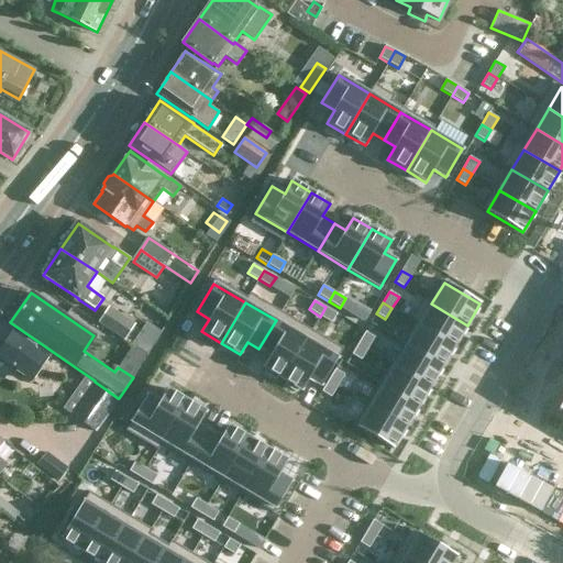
[(431,304),(419,324),(454,345),(467,326),(431,304)]
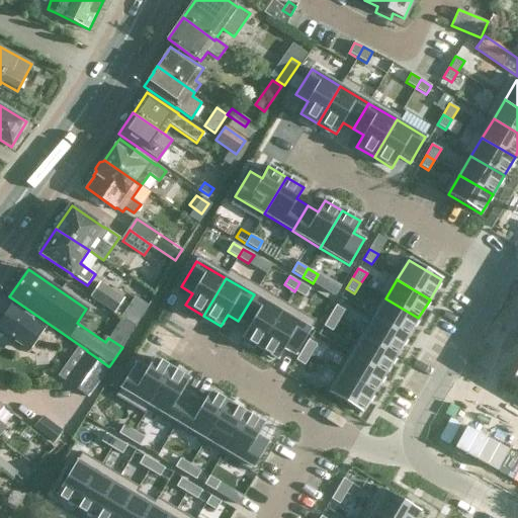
[(101,282),(91,295),(115,312),(124,298),(101,282)]
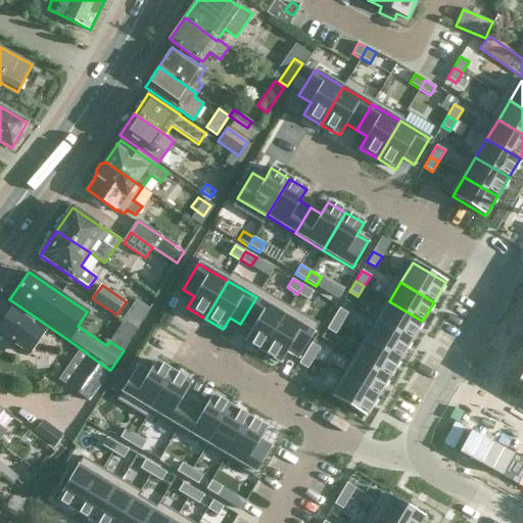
[(302,285),(297,294),(307,300),(313,291),(302,285)]
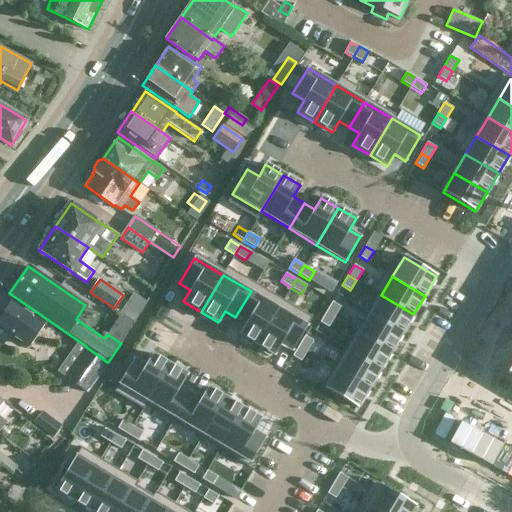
[(251,291),(235,317),(246,323),(239,334),(256,345),(278,308),(251,291)]
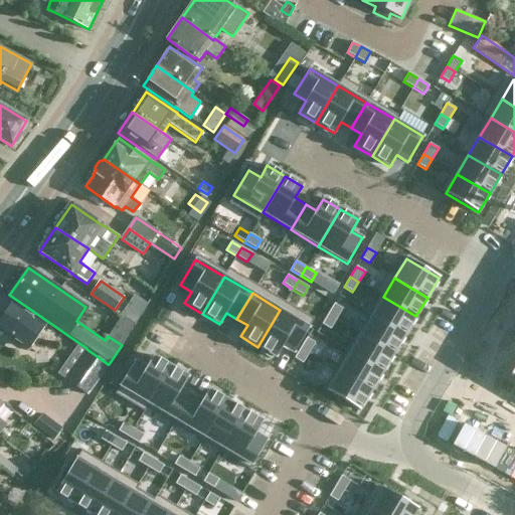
[(383,297),(372,315),(404,335),(415,316),(383,297)]
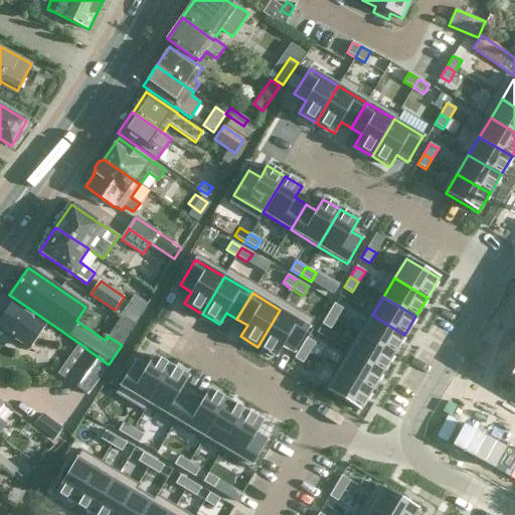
[(334,304),(328,314),(336,319),(342,309),(334,304)]
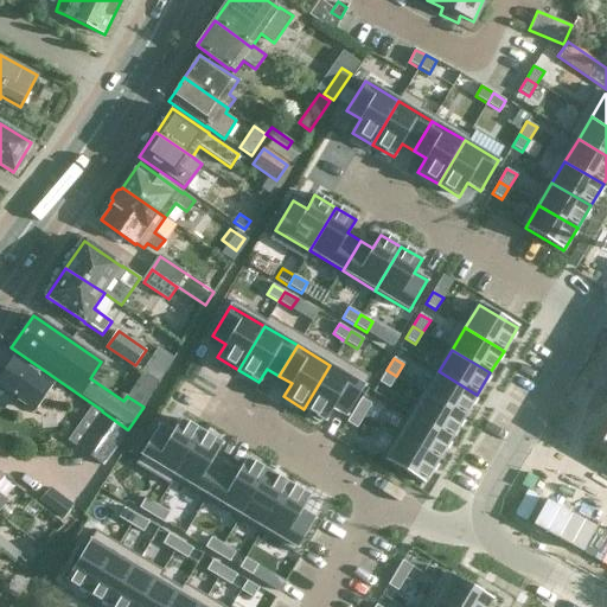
[(0,385),(34,409),(50,388),(11,360),(6,366),(0,365),(0,385)]
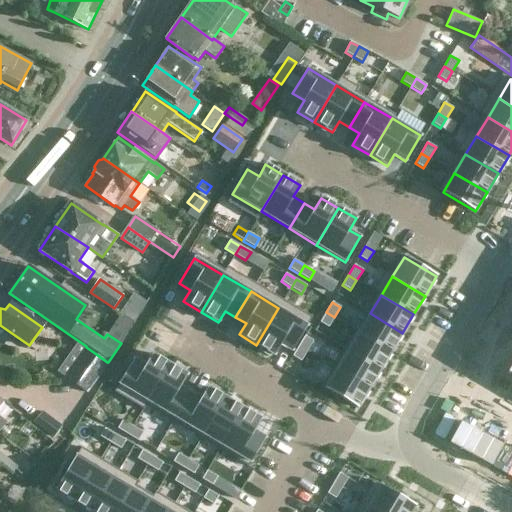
[(278,308),(256,345),(274,355),(281,344),(292,350),(307,325),(278,308)]
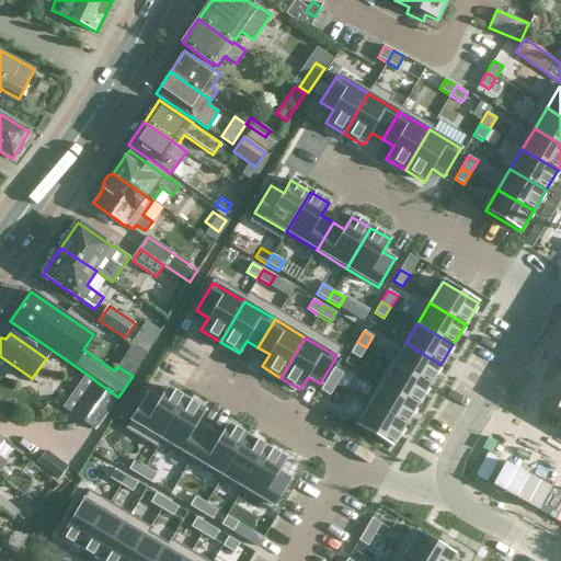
[(357,342),(351,353),(359,358),(366,347),(357,342)]
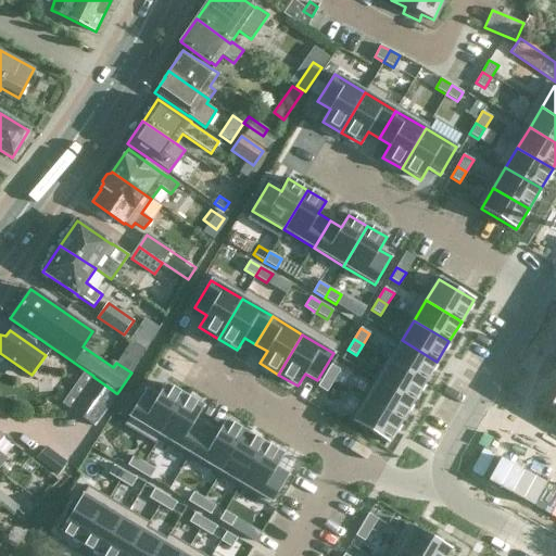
[(402,340),(390,361),(425,381),(437,362),(402,340)]
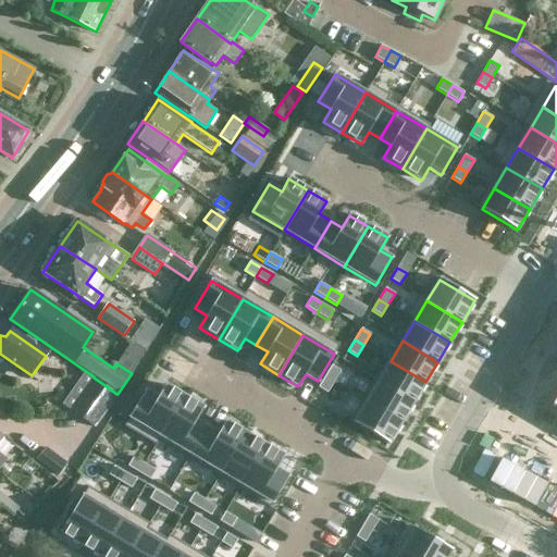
[(391,361),(379,381),(413,403),(425,382),(391,361)]
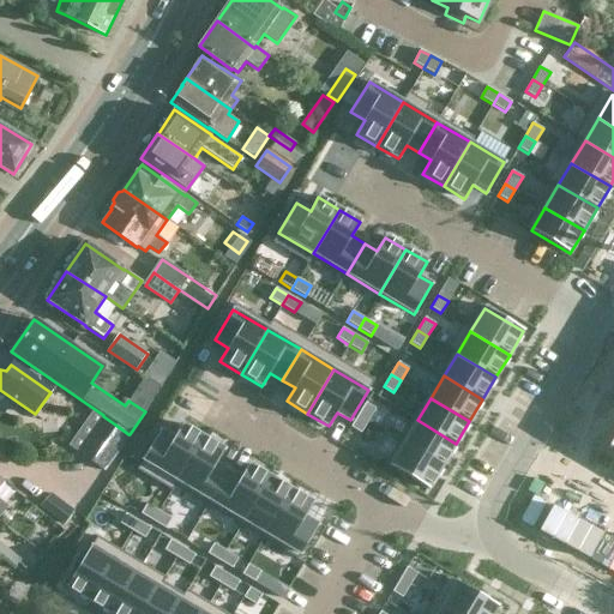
[(366,403),(357,415),(368,421),(375,409),(366,403)]
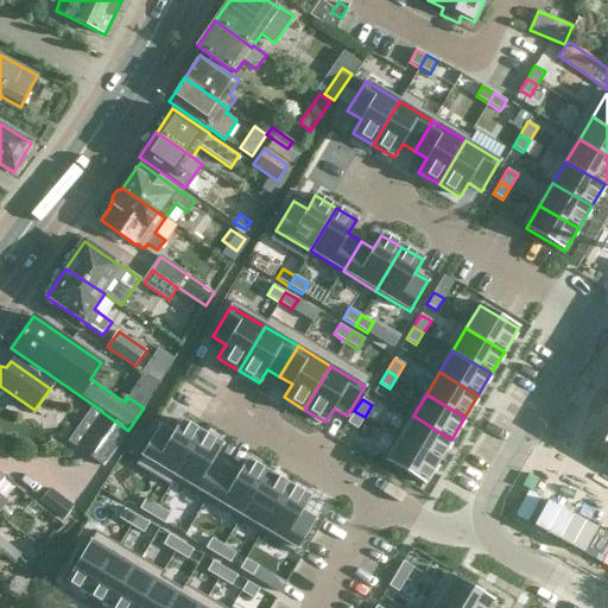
[(354,411),(347,423),(358,429),(365,417),(354,411)]
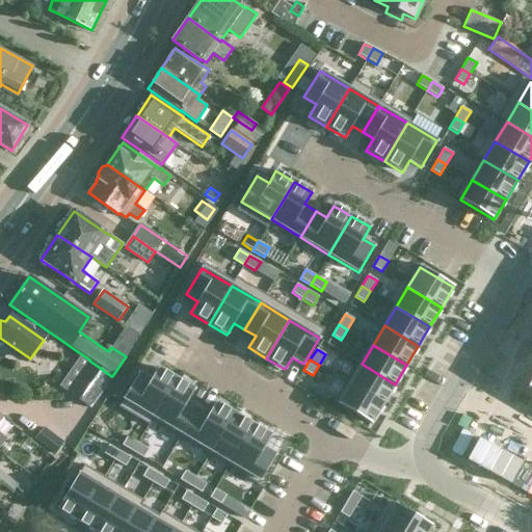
[(65,394),(72,397),(88,408),(111,376),(89,361),(65,394)]
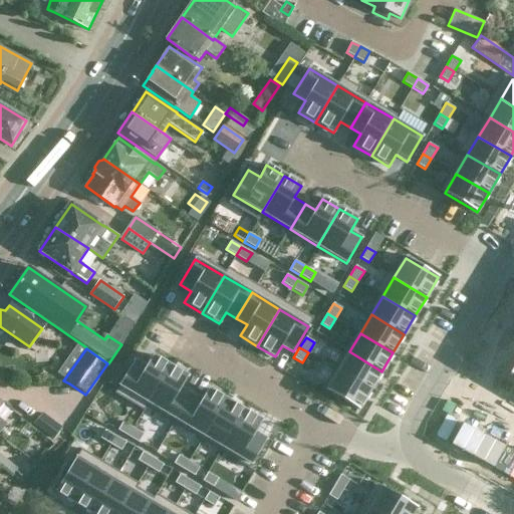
[(349,351),(338,370),(370,390),(381,371),(349,351)]
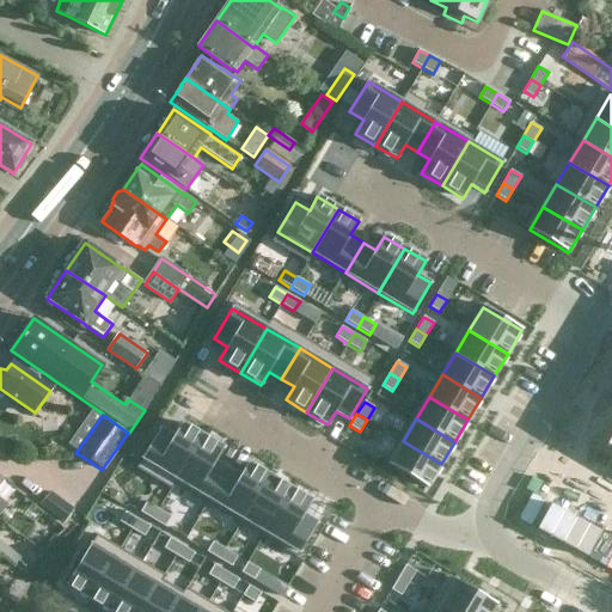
[(160,429),(142,459),(176,479),(202,435),(182,423),(173,436),(160,429)]
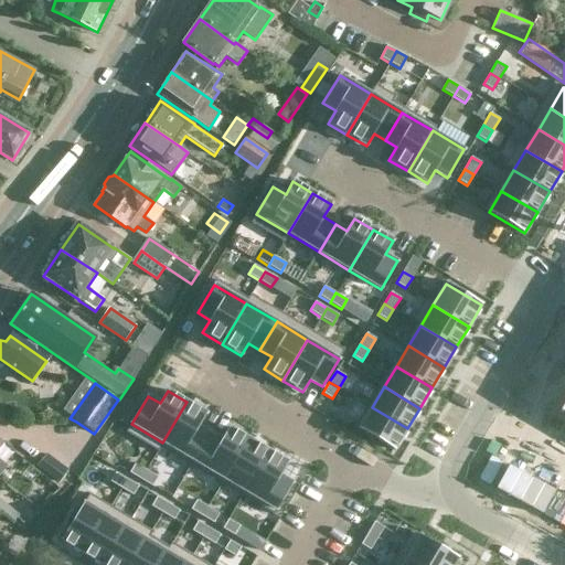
[(187,402),(162,443),(193,461),(210,433),(199,426),(206,414),(187,402)]
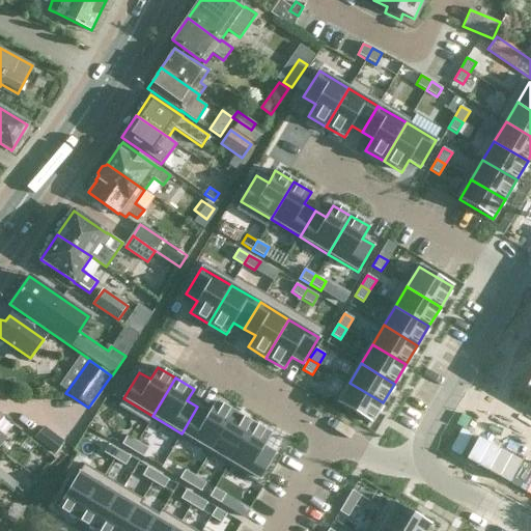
[(350,383),(337,402),(371,423),(383,402),(350,383)]
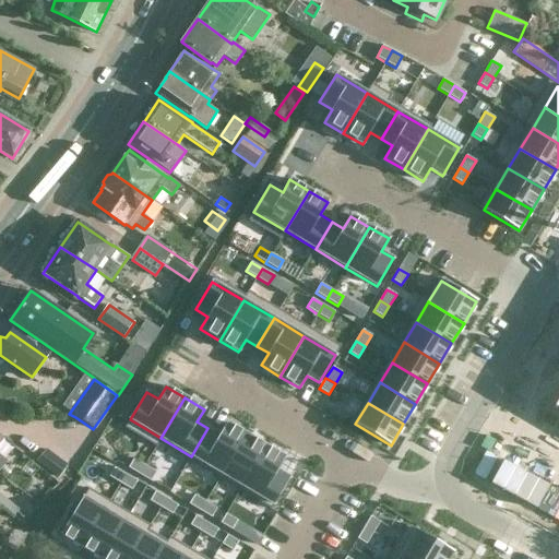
[(207,428),(191,456),(222,474),(246,435),(226,423),(219,436),(207,428)]
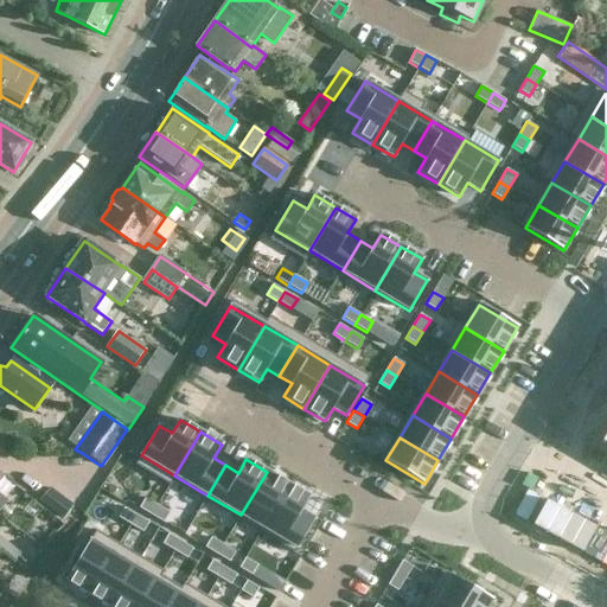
[(267,472),(241,515),(262,529),(288,485),(267,472)]
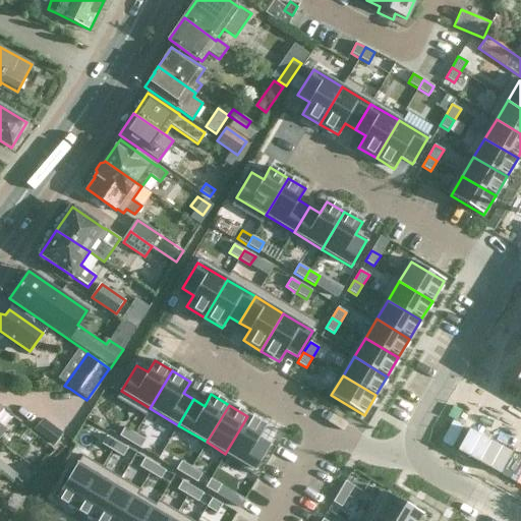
[(33,428),(38,432),(52,444),(62,430),(42,415),(33,428)]
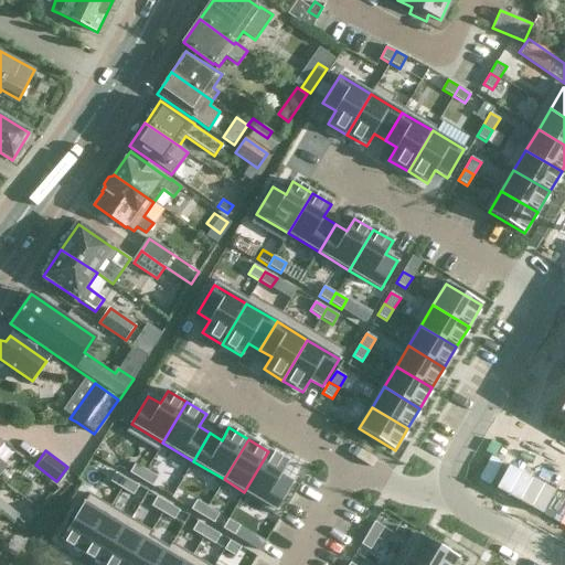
[(268,451),(244,492),(276,511),(292,482),(280,476),(288,462),(268,451)]
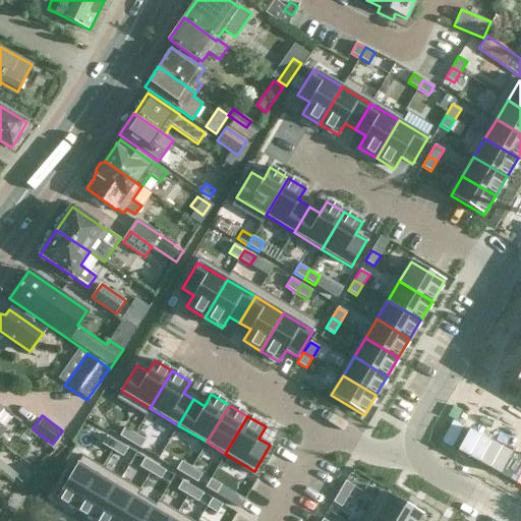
[(124,427),(119,436),(129,443),(134,433),(124,427)]
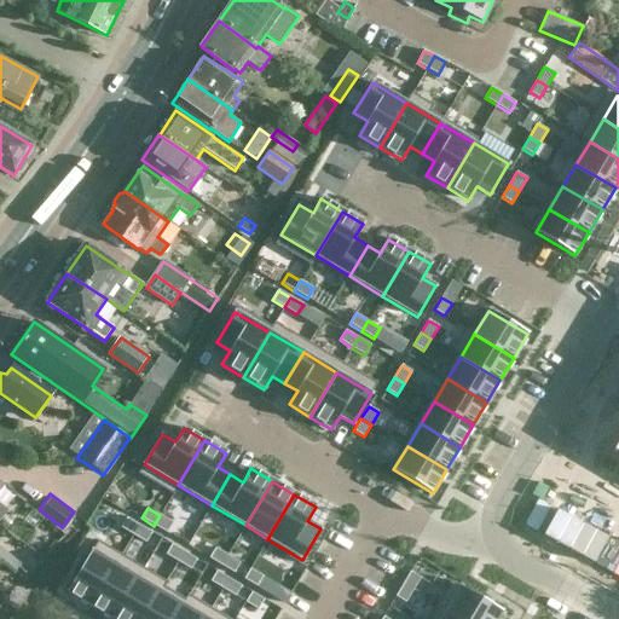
[(160,515),(154,526),(167,533),(173,522),(160,515)]
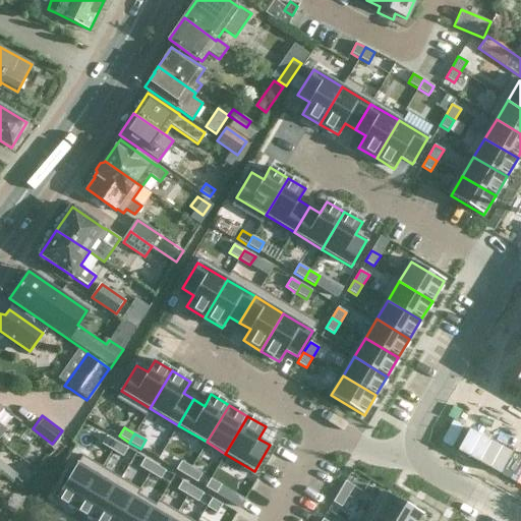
[(107,436),(102,445),(112,451),(117,442),(107,436)]
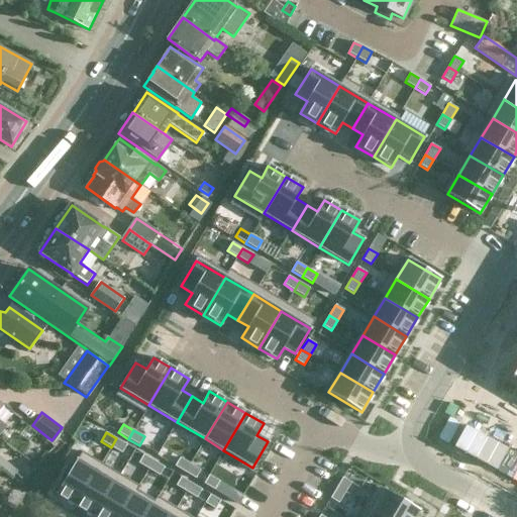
[(116,438),(111,447),(121,453),(126,444),(116,438)]
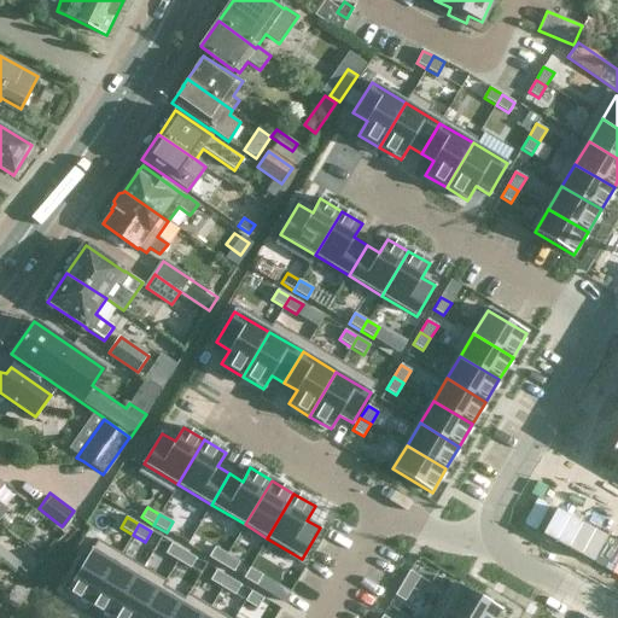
[(172,543),(165,554),(178,561),(184,551),(172,543)]
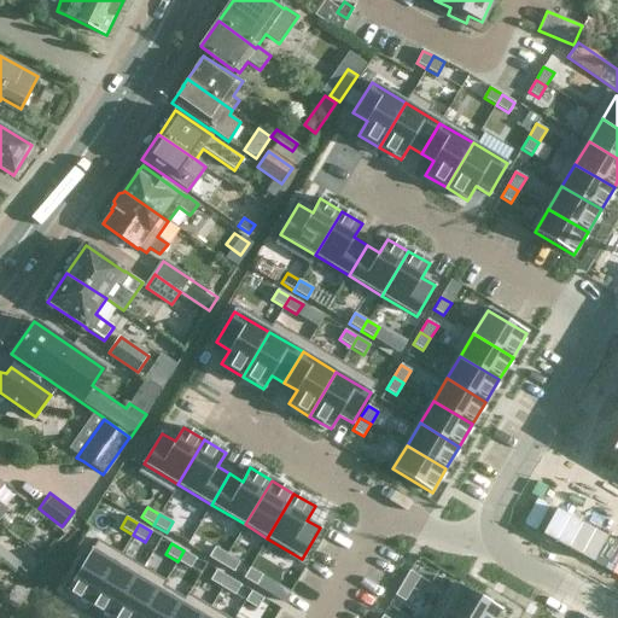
[(215,547),(209,558),(221,565),(227,554),(215,547)]
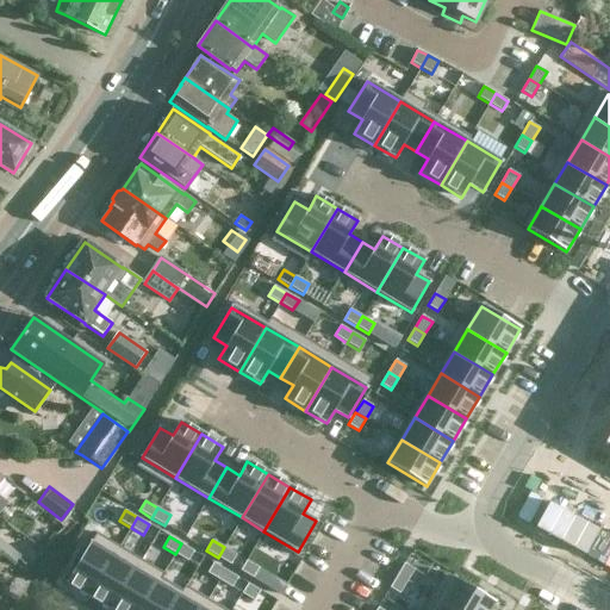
[(91,543),(66,584),(89,598),(113,556),(91,543)]
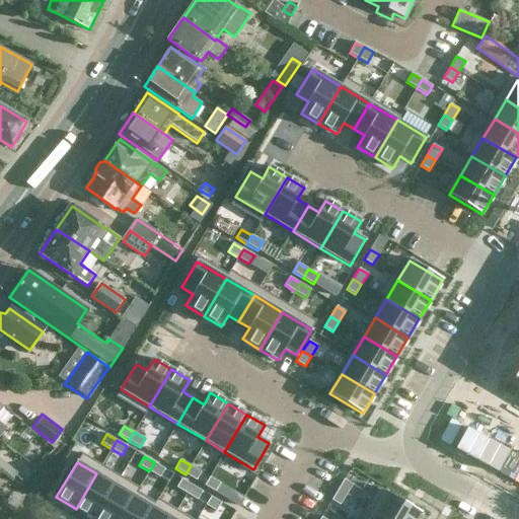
[(154,462),(149,471),(159,477),(164,469),(154,462)]
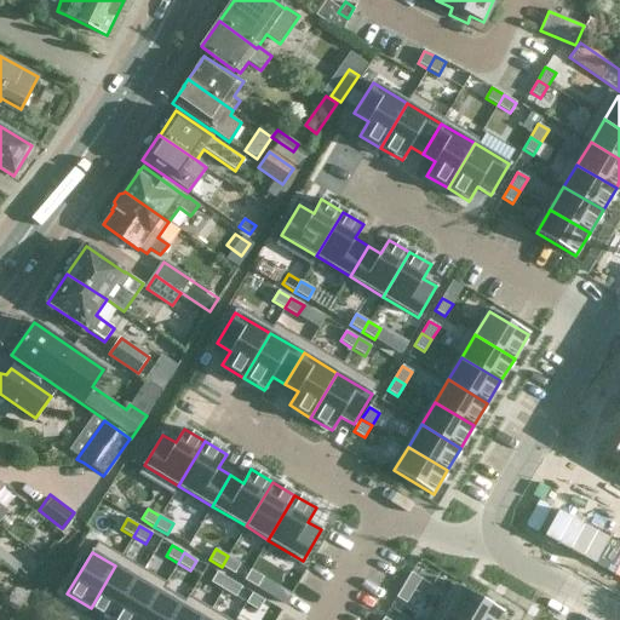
[(228,556),(222,567),(234,574),(240,563),(228,556)]
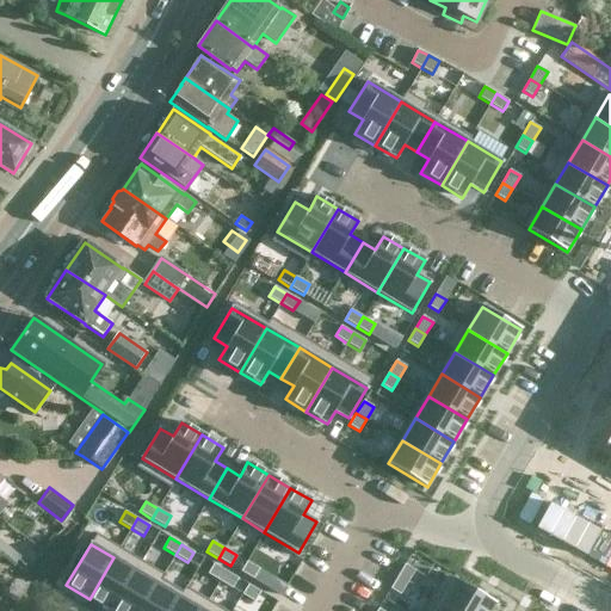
[(113,557),(90,599),(110,610),(111,610),(136,571),(113,557)]
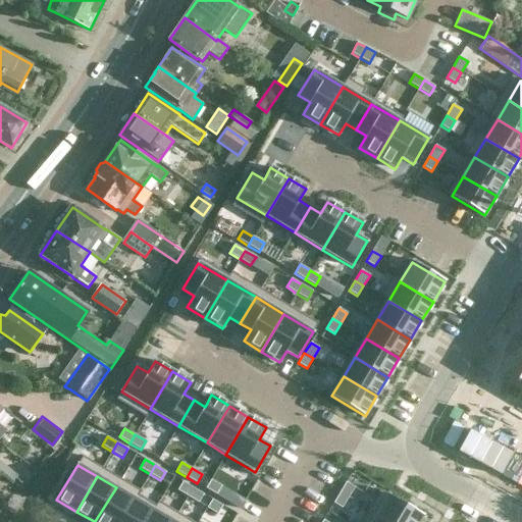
[(211,479),(205,488),(216,494),(221,486),(211,479)]
